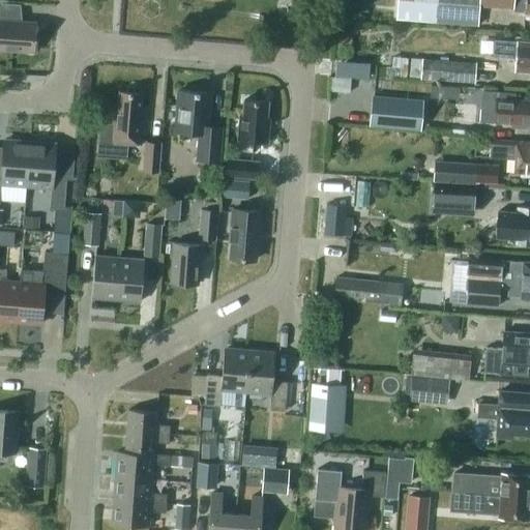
[(529,0),(398,0),(395,18),(437,23),(478,26),(479,6),(526,9),(525,17),(529,16),(529,0)]
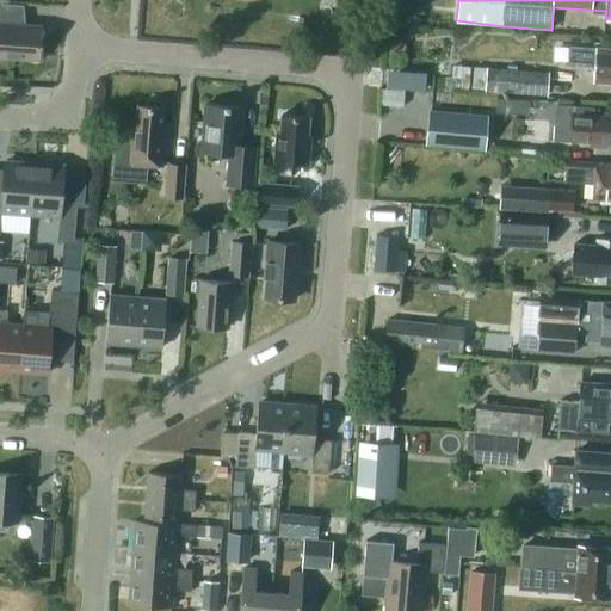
[(0,56),(38,60),(41,26),(0,23),(0,20),(1,6),(0,6),(0,56)]
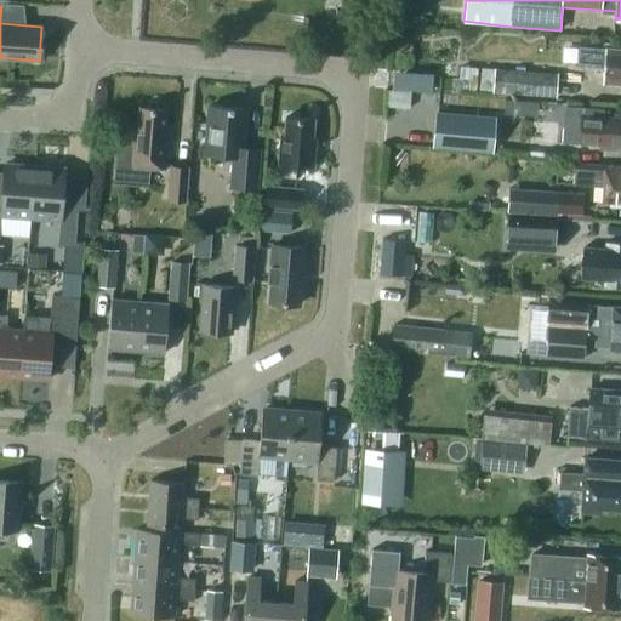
[(620,49),(605,49),(580,47),(579,67),(604,68),(603,84),(620,84),(620,49)]
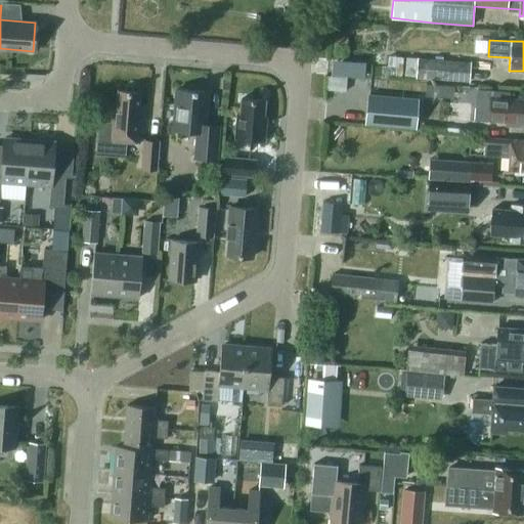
[(418,57),(416,78),(447,80),(446,83),(464,84),(464,81),(469,82),(471,60),(418,57)]
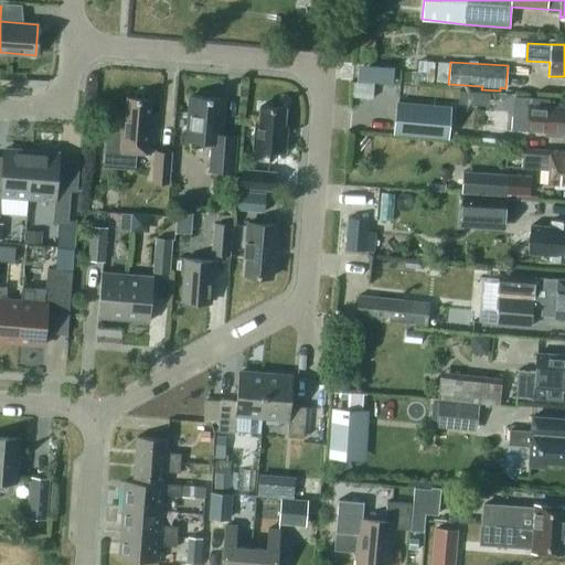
[(489,106),(490,93),(459,91),(458,104),(489,106)]
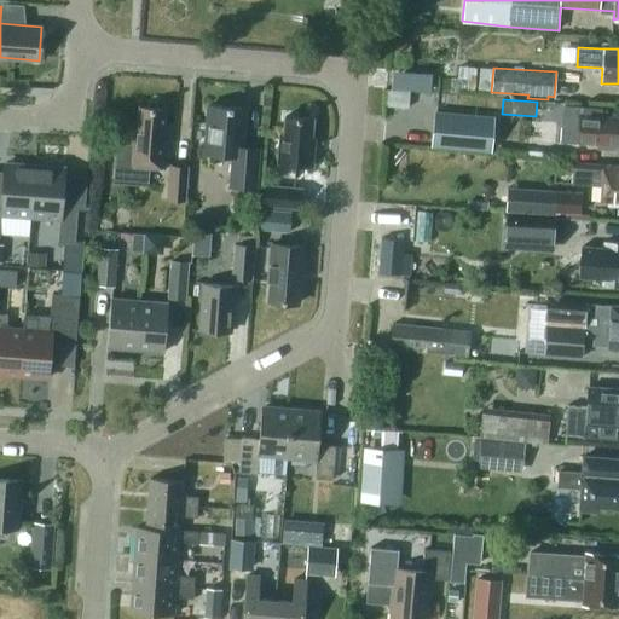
[(231,187),(255,189),(259,148),(242,146),(246,108),(209,105),(206,154),(233,156),(231,187)]
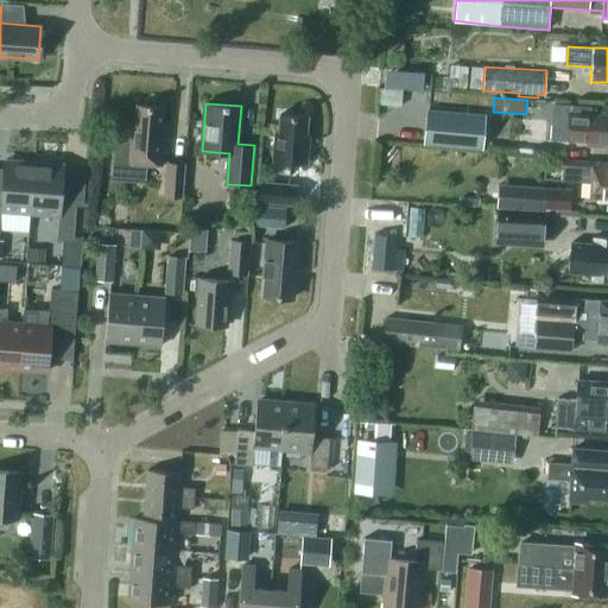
[(113,178),(111,178),(111,179),(146,183),(147,163),(162,164),(165,121),(160,121),(162,107),(138,105),(137,119),(132,119),(131,143),(126,143),(121,144),(118,147),(115,151),(113,178)]
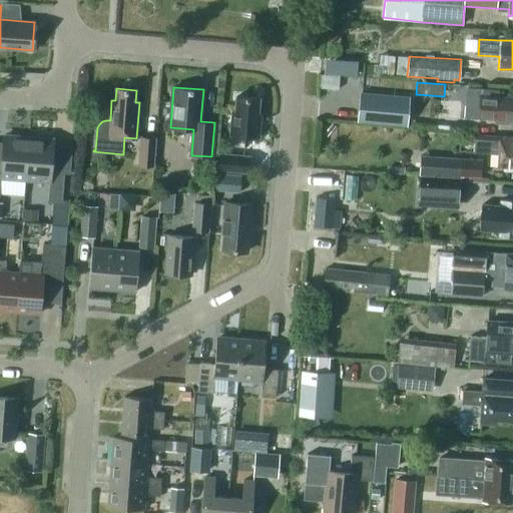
[(467,88),(465,117),(480,118),(495,119),(495,123),(509,124),(509,123),(512,120),(512,97),(498,96),(498,90),(479,89),(467,88)]
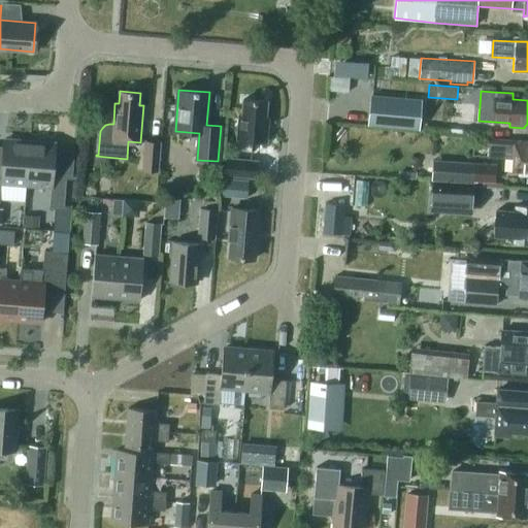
[(368,124),(417,128),(419,99),(370,95),(368,124)]
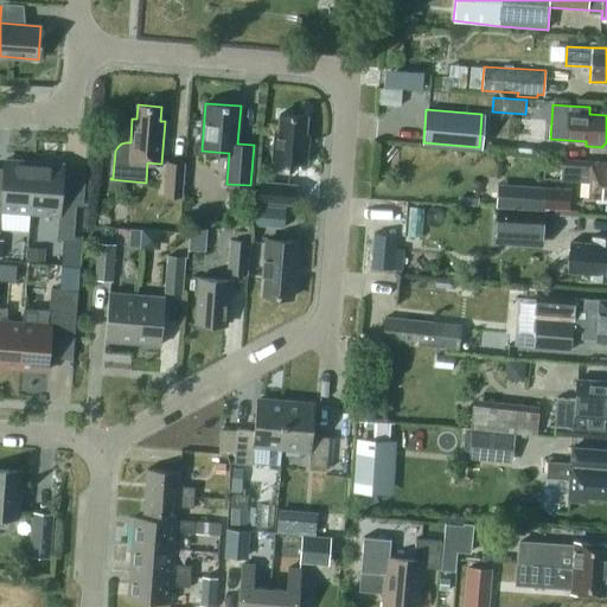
[(306,135),(307,116),(280,114),(279,134),(275,133),(273,160),(307,163),(308,136),(306,135)]
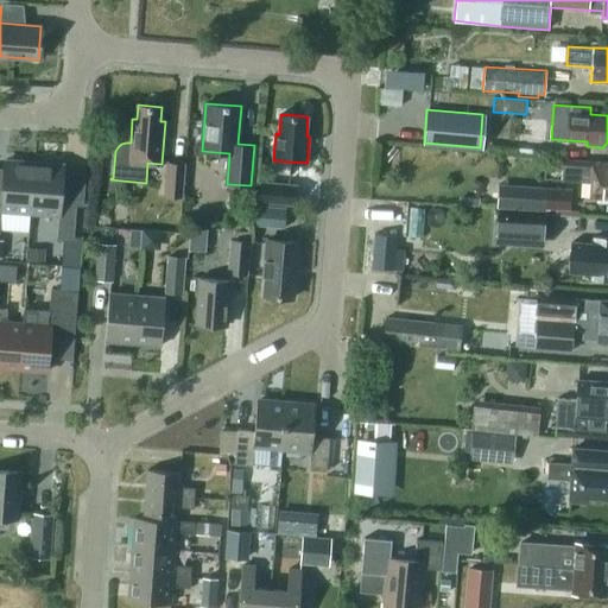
[(0,229),(1,210),(30,213),(35,163),(5,160),(2,200),(0,198),(0,229)]
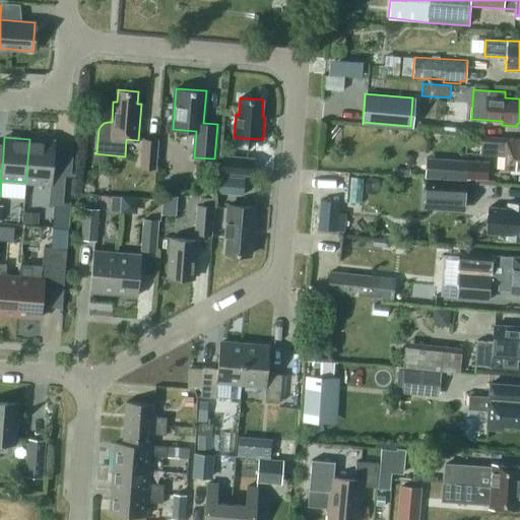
[(519,139),(482,137),(481,153),(506,155),(505,169),(519,170),(519,139)]
